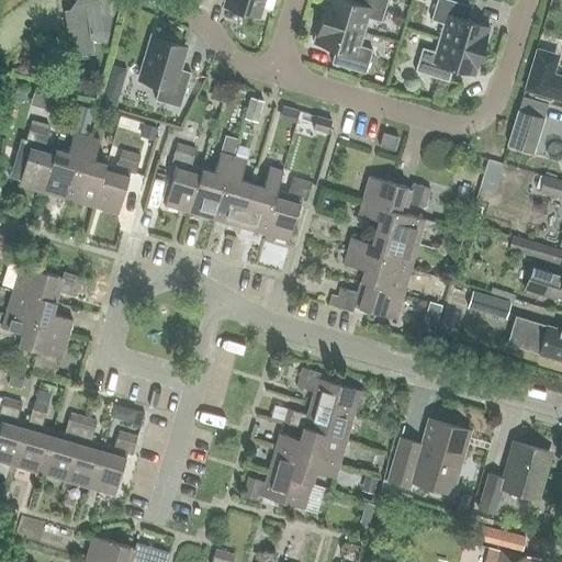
[(76,0),(70,9),(66,10),(72,55),(74,70),(80,69),(78,54),(96,53),(93,40),(110,43),(116,0),(76,0)]
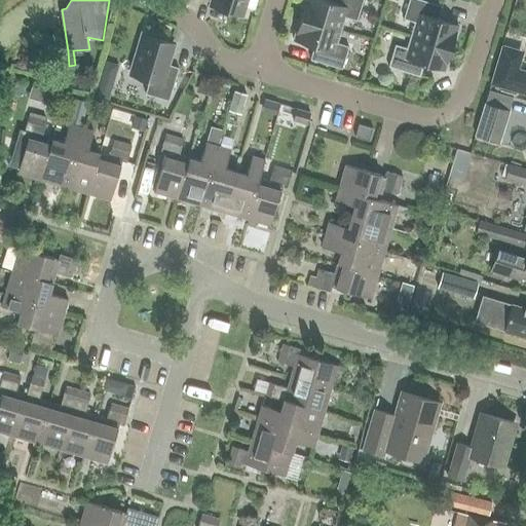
[(213,0),(212,6),(239,15),(245,0),(213,0)]
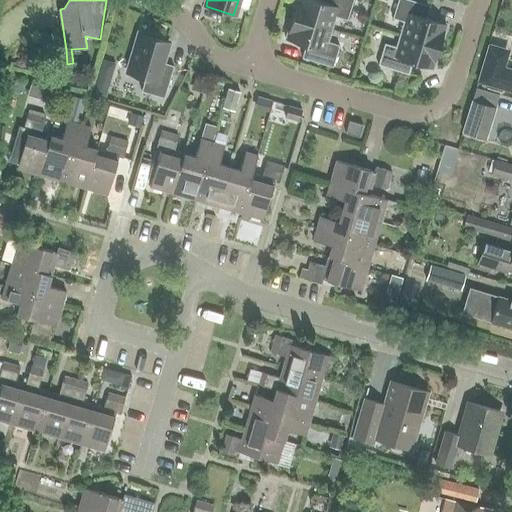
[(297,0),(292,16),(331,28),(334,16),(347,20),(352,0),(319,0),(319,1),(315,0),(297,0)]
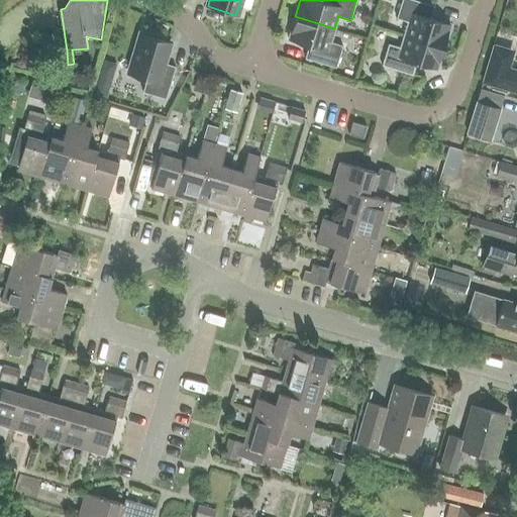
[(404,35),(443,46),(450,24),(430,18),(433,6),(413,0),(401,0),(396,18),(408,22),(404,35)]
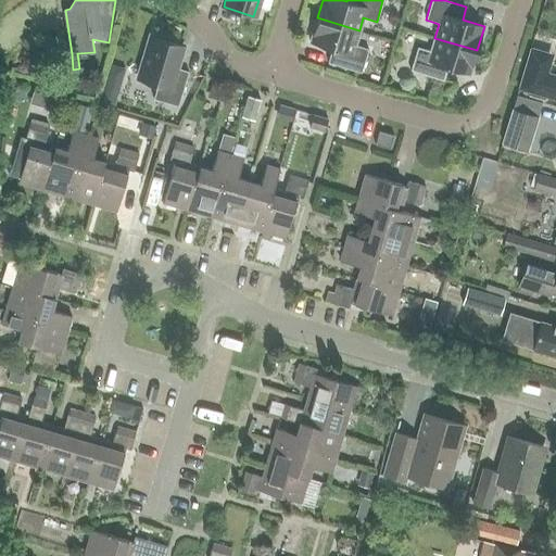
[(355,46),(359,30),(317,17),(310,42),(331,50),(328,63),(359,73),(368,49),(355,46)]
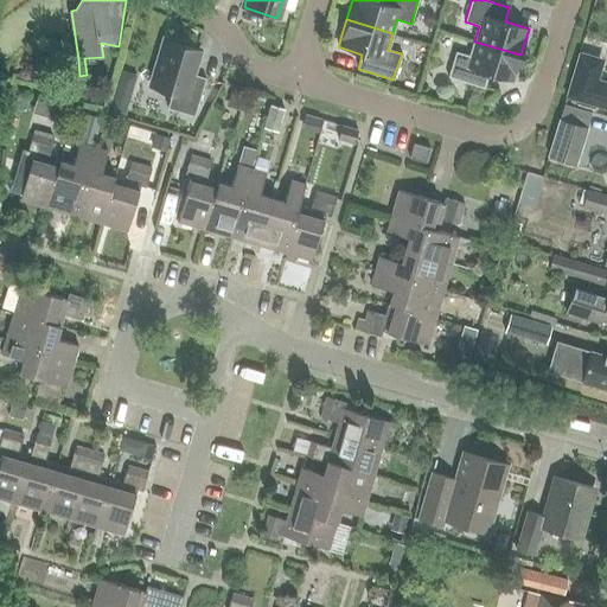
[(167,107),(193,115),(205,77),(191,74),(199,48),(166,38),(151,87),(171,93),(167,107)]
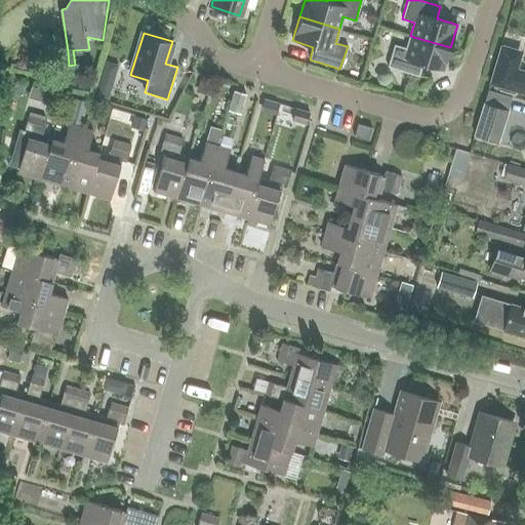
[(443,71),(450,47),(410,36),(406,48),(394,45),(388,67),(418,76),(422,65),(443,71)]
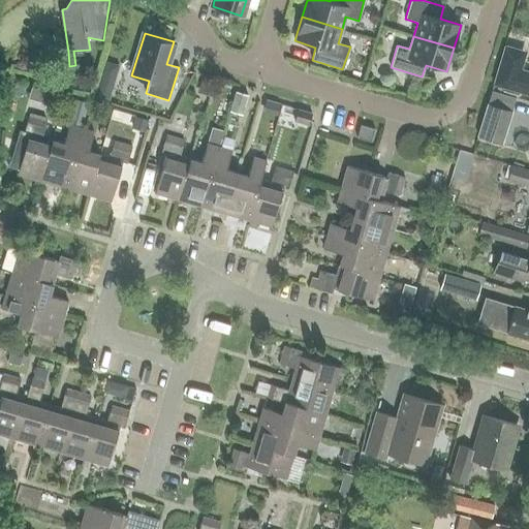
[(525,52),(504,45),(493,83),(528,94),(528,72),(520,69),(525,52)]
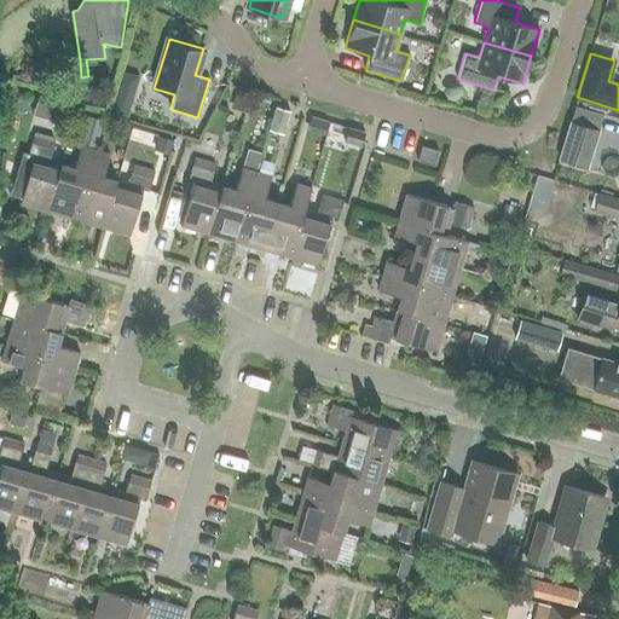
[(129,100),(138,74),(127,71),(120,97),(129,100)]
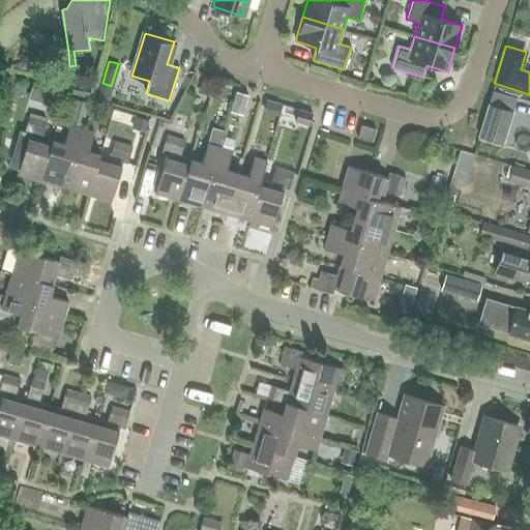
[(210,94),(214,80),(205,77),(201,91),(210,94)]
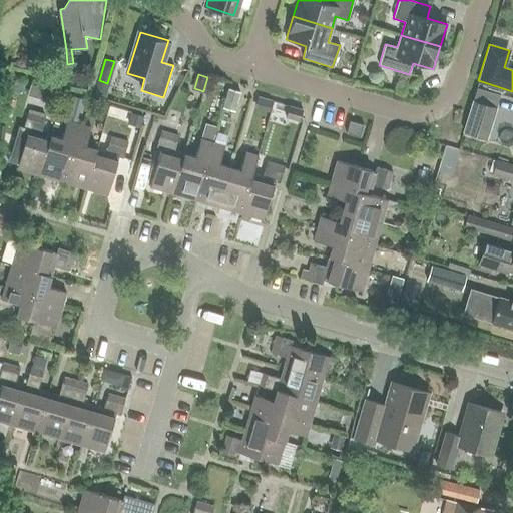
[(241,91),(223,86),(222,92),(226,93),(223,107),(235,111),(241,91)]
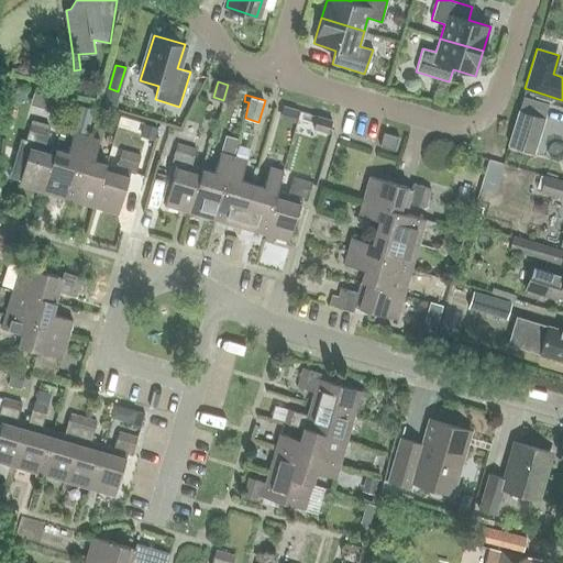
[(55,112),(58,100),(46,96),(43,109),(55,112)]
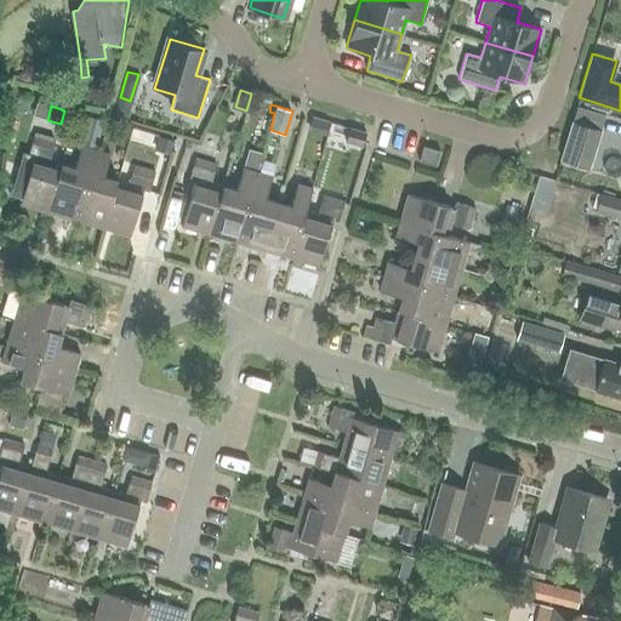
[(331,119),(315,114),(311,130),(326,135),(331,119)]
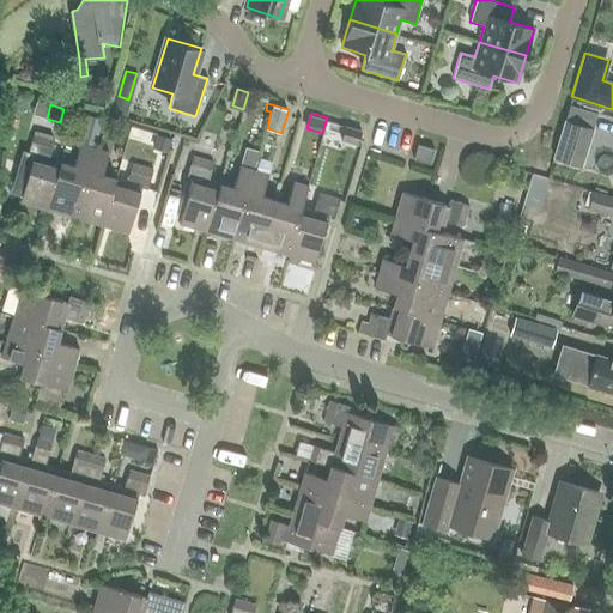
[(594,128),(564,119),(552,158),(581,168),(594,128)]
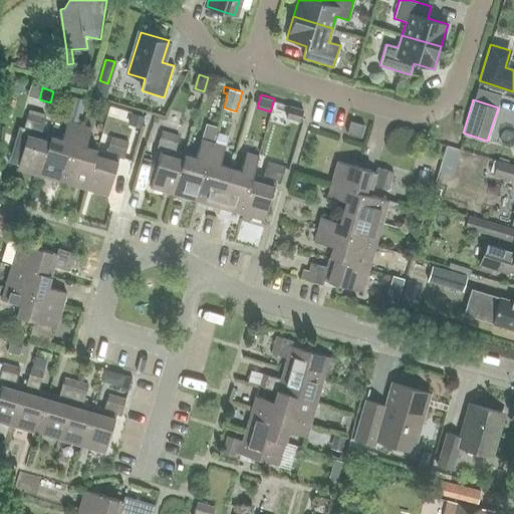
[(304,109),(291,105),(287,117),(301,121),(304,109)]
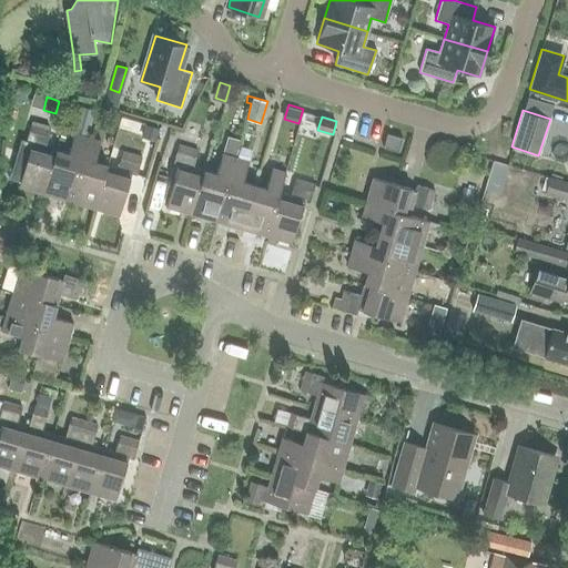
[(44,148),(49,131),(30,125),(26,142),(20,140),(9,179),(19,182),(18,186),(44,194),(57,151),(44,148)]
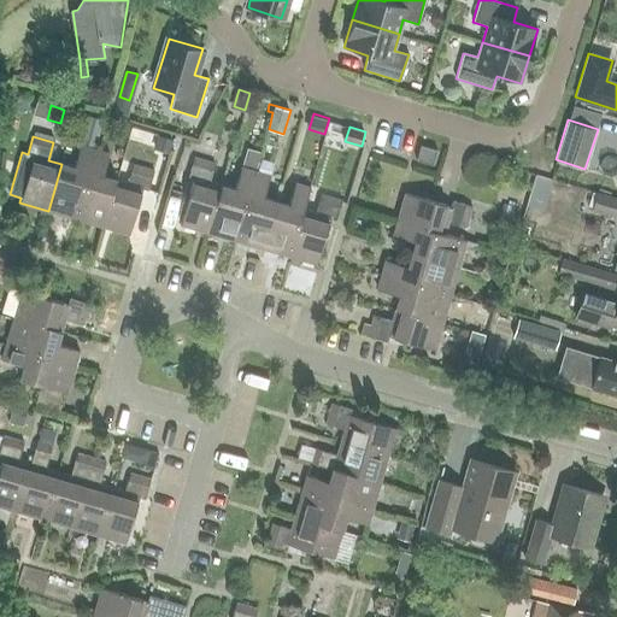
[(75,218),(94,150),(80,145),(74,168),(62,164),(48,211),(75,218)]
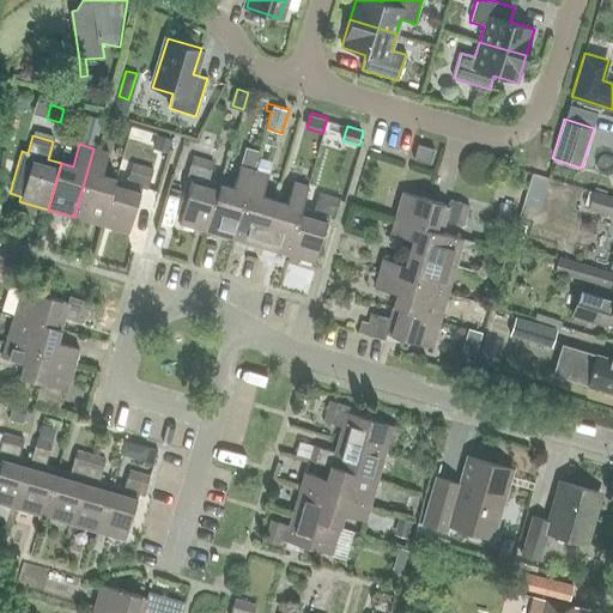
[(430,164),(434,150),(418,145),(414,159),(430,164)]
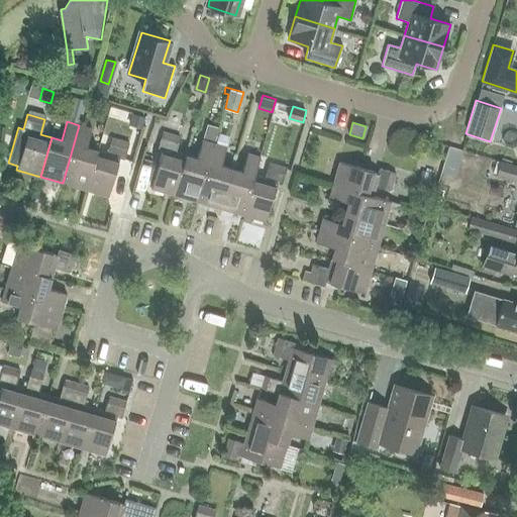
[(85,190),(97,150),(86,147),(91,129),(79,125),(63,183),(85,190)]
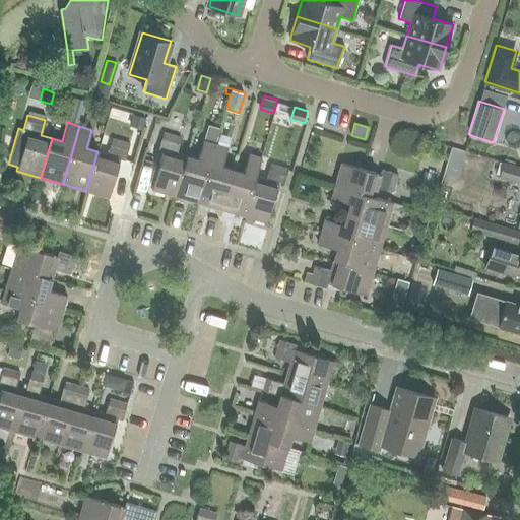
[(175,197),(187,157),(176,154),(180,139),(161,134),(156,150),(161,151),(150,190),(175,197)]
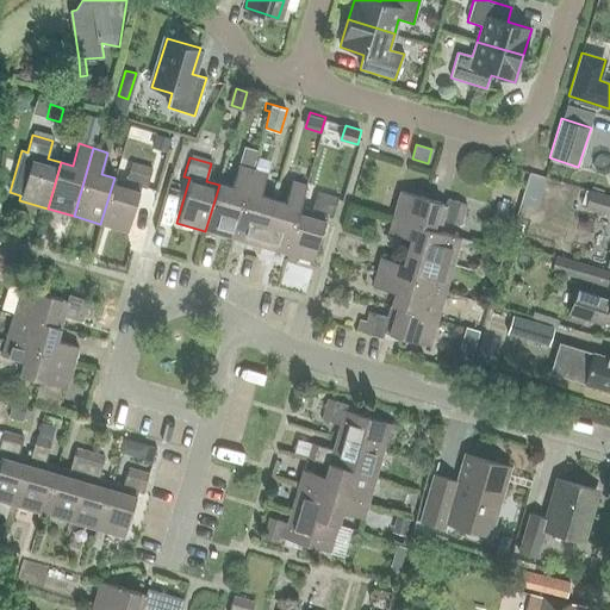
[(114,178),(100,224),(128,232),(141,187),(147,188),(153,169),(131,163),(126,181),(114,178)]
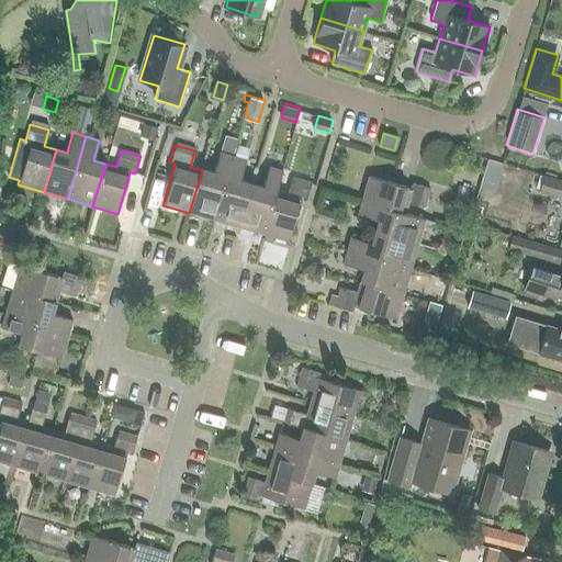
[(216,221),(234,157),(218,153),(212,173),(202,170),(189,213),(216,221)]
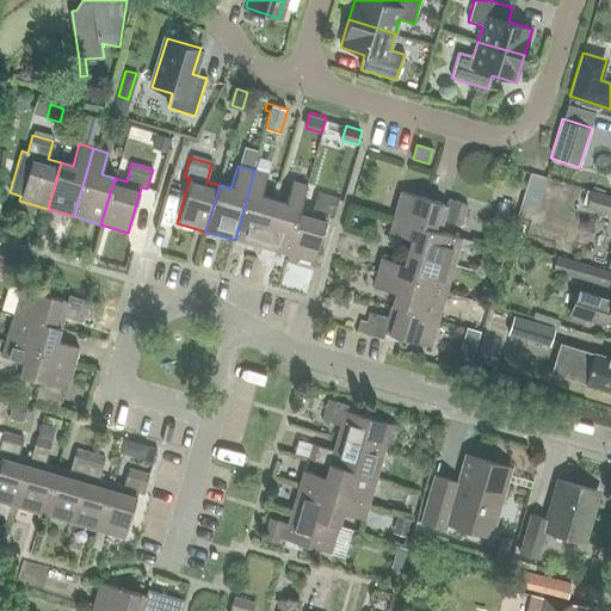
[(259,247),(272,201),(260,197),(266,174),(254,171),(235,240),(259,247)]
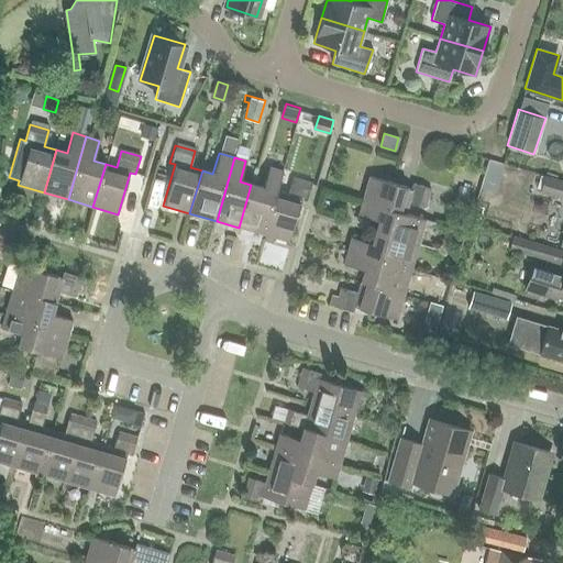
[(264,234),(276,191),(283,172),(268,167),(262,188),(251,185),(239,228),(264,234)]
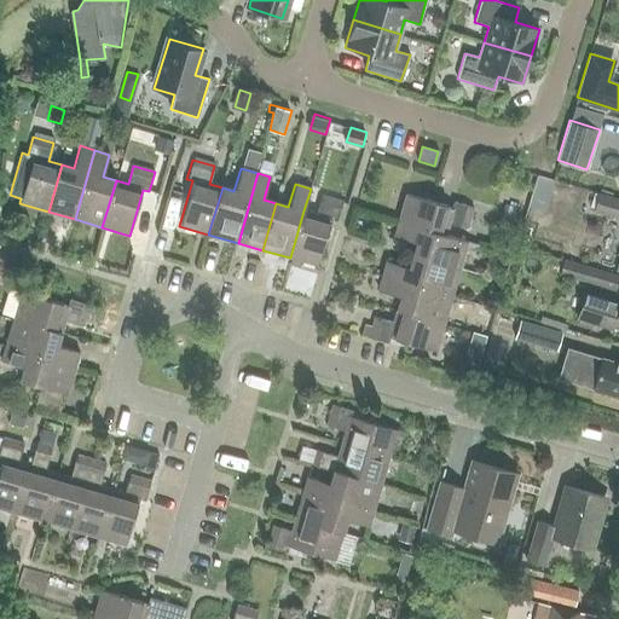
[(398,220),(445,235),(449,223),(467,229),(473,208),(453,202),(452,207),(405,194),(398,220)]
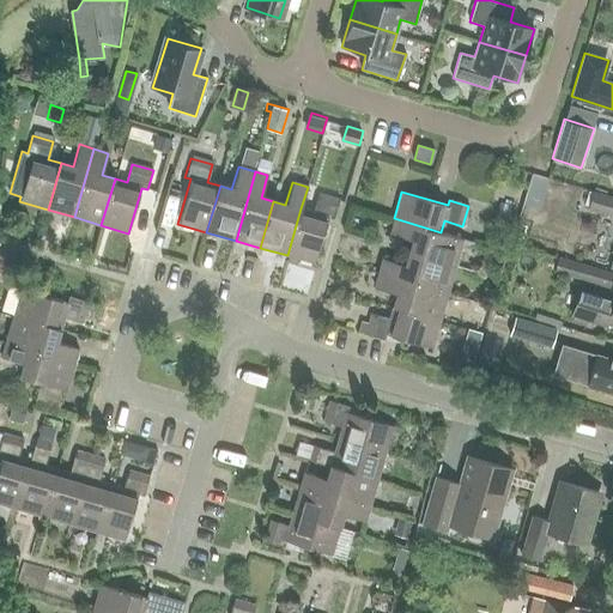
[(612,198),(590,192),(586,208),(612,216),(612,198)]
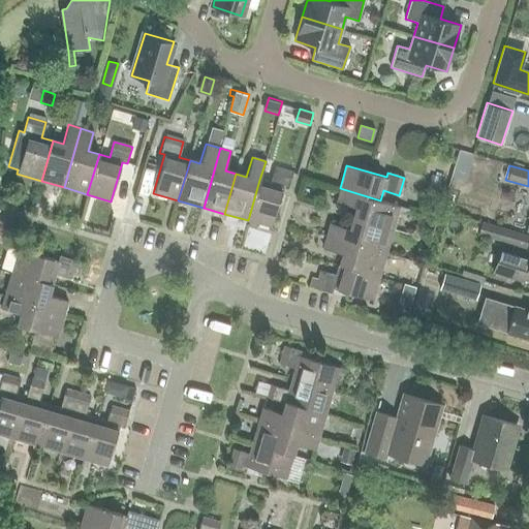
[(259,180),(248,220),(271,227),(282,187),(287,189),(292,173),(275,167),(270,183),(259,180)]
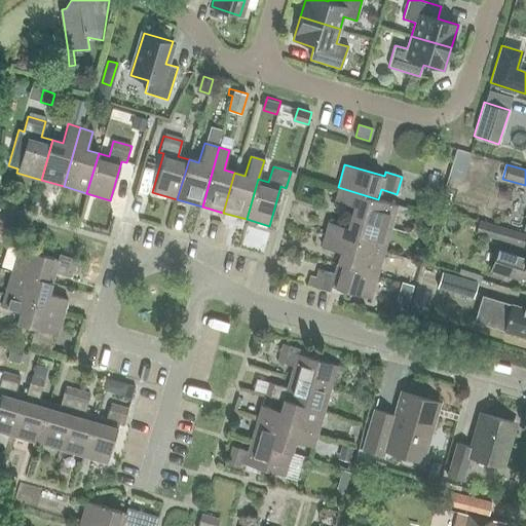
[(440,184),(426,180),(423,191),(438,195),(440,184)]
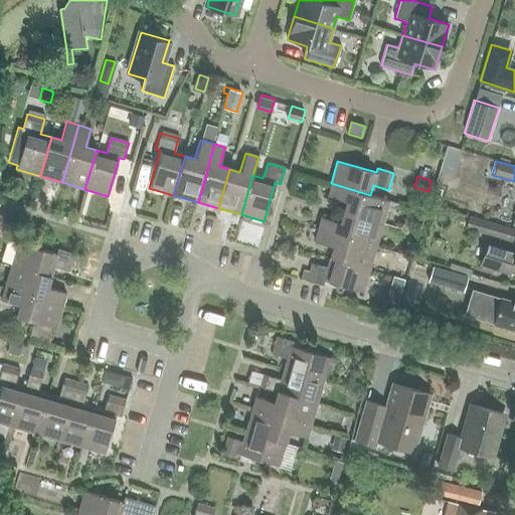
[(389,201),(370,195),(331,183),(327,196),(346,202),(343,212),(383,224),(389,201)]
